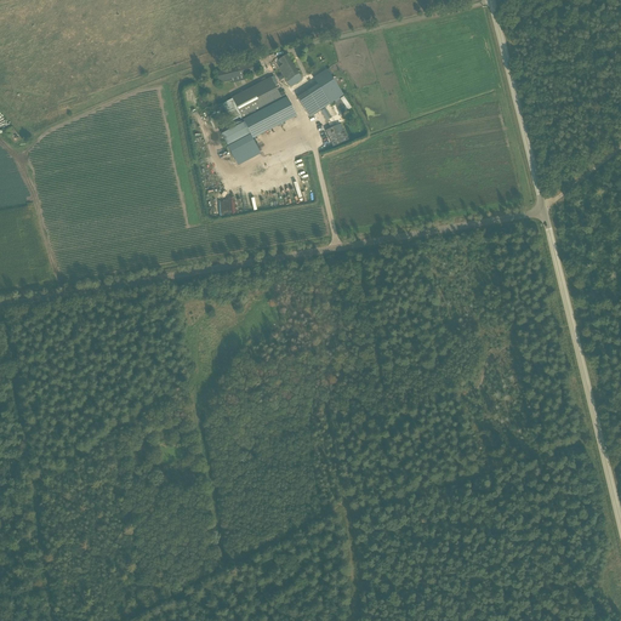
[(290,86),(302,79),(286,55),(278,61),(281,66),(278,68),(290,86)]
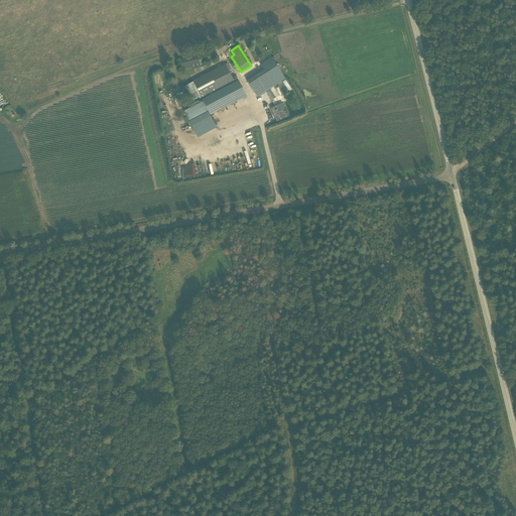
[(181,70),(203,65),(203,63),(215,60),(213,52),(179,60),(181,70)]
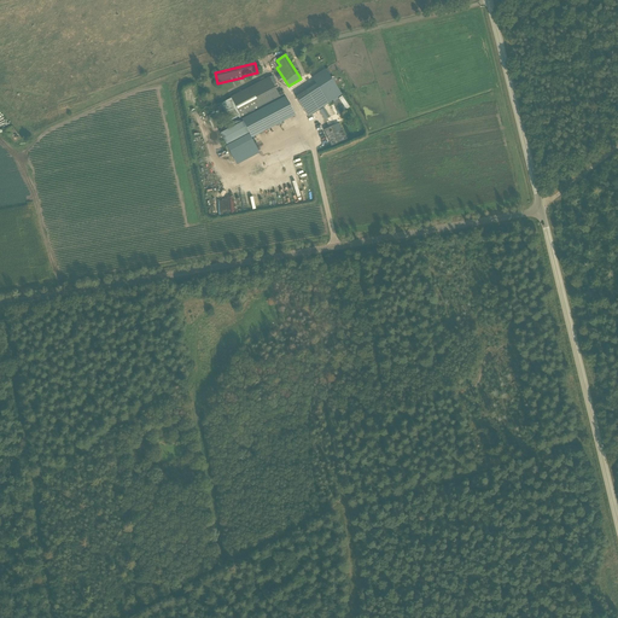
[(342,95),(337,87),(325,69),(312,77),(315,85),(296,98),(303,109),(308,117),(309,117),(307,115),(328,100),(330,103),(342,95)]
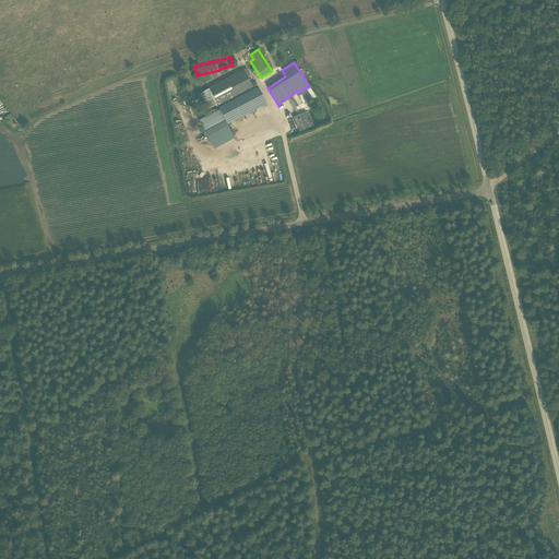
[(225,121),(227,126),(266,105),(264,99),(256,83),(251,84),(244,70),(209,88),(200,94),(207,109),(217,105),(218,108),(219,108),(221,110),(199,121),(204,131),(225,121)]
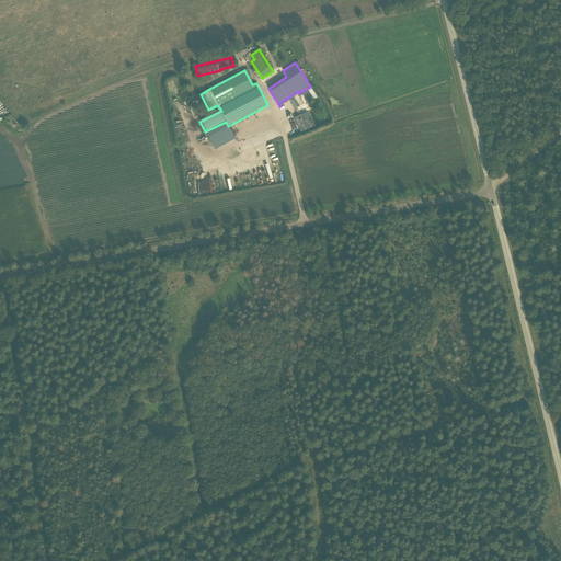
[(317,98),(315,94),(310,88),(302,93),(306,99),(311,95),(315,100),(316,99),(317,98)]
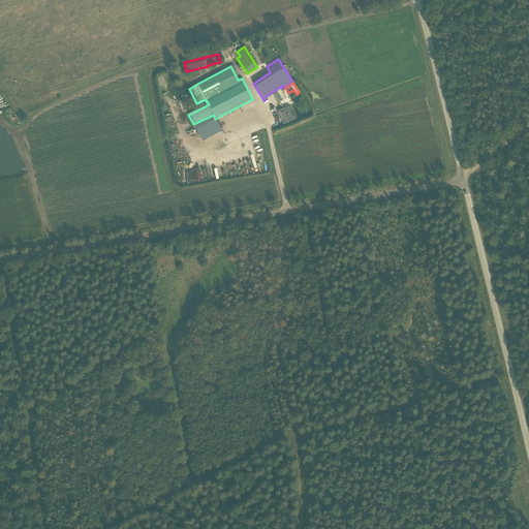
[(4,112),(11,122),(18,119),(10,107),(4,112)]
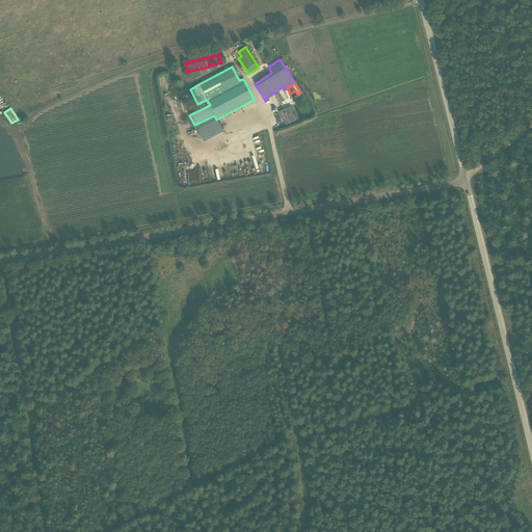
[(290,113),(288,108),(278,112),(285,127),(298,121),(295,111),(294,112),(290,113)]
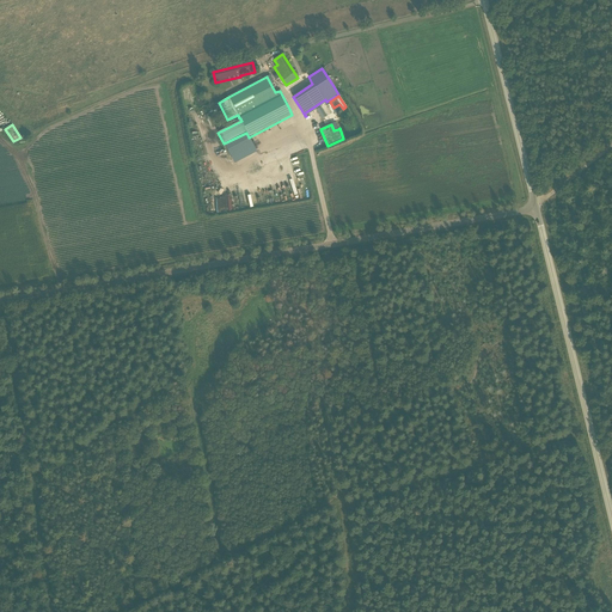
[(255,152),(245,134),(224,146),(233,164),(255,152)]
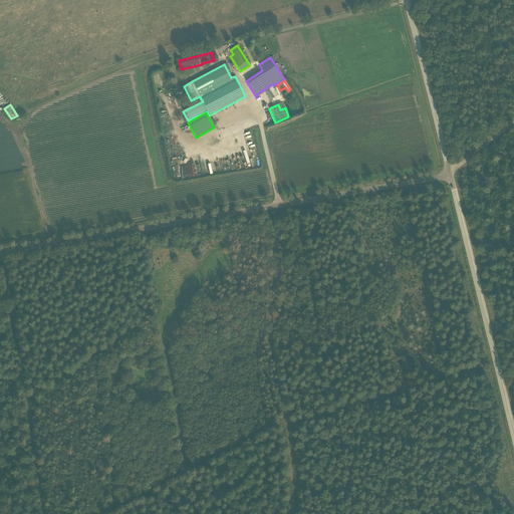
[(217,152),(172,159),(175,180),(221,172),(217,152)]
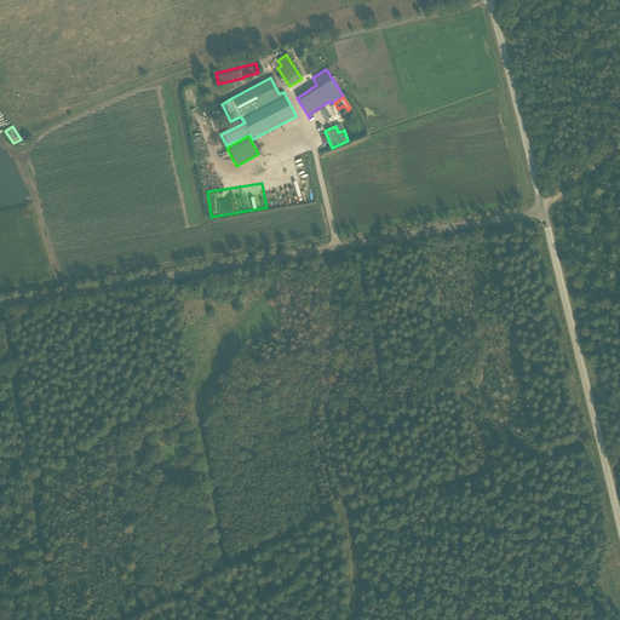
[(306,200),(305,195),(302,195),(298,185),(293,187),(299,204),(306,200)]
